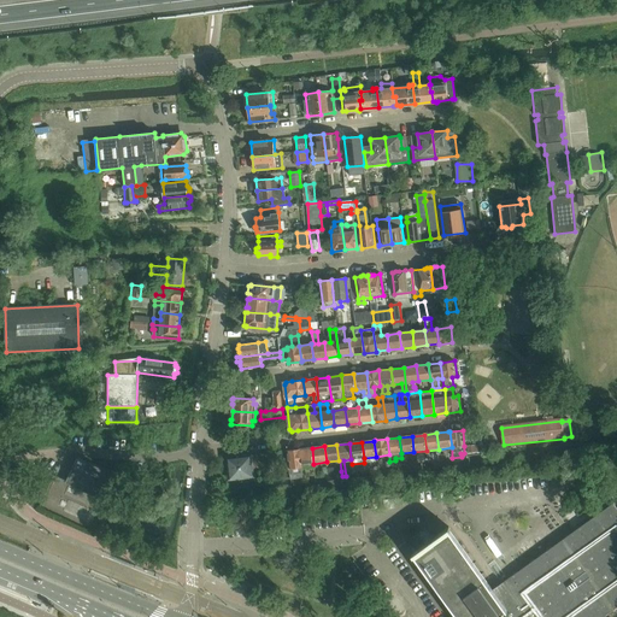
[(312,448),(300,450),(301,465),(313,464),(312,448)]
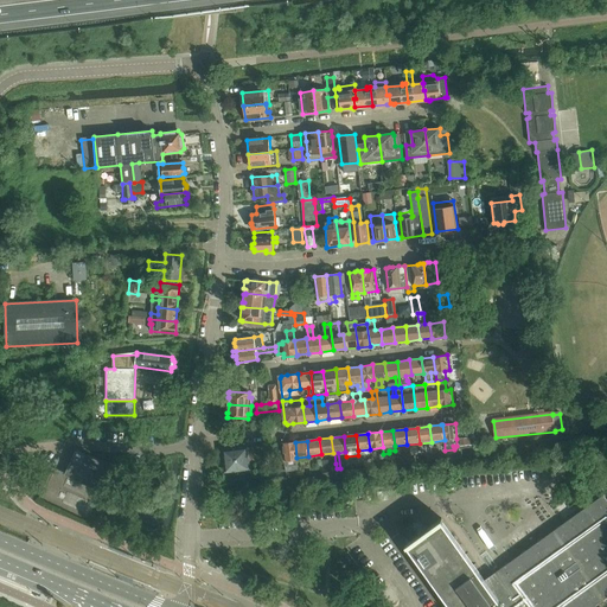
[(296,458),(295,442),(282,443),(285,467),(298,466),(296,458)]
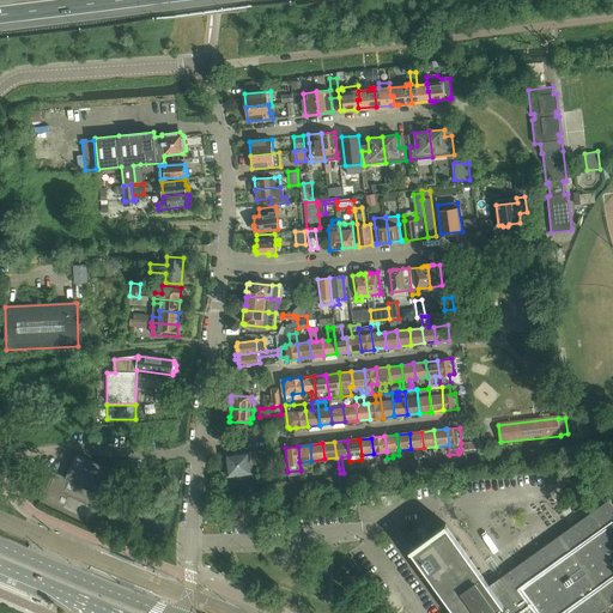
[(250,474),(252,474),(249,451),(248,451),(248,453),(228,455),(228,454),(226,455),(228,466),(226,468),(228,472),(229,473),(229,477),(230,477),(230,475),(250,473),(250,474)]
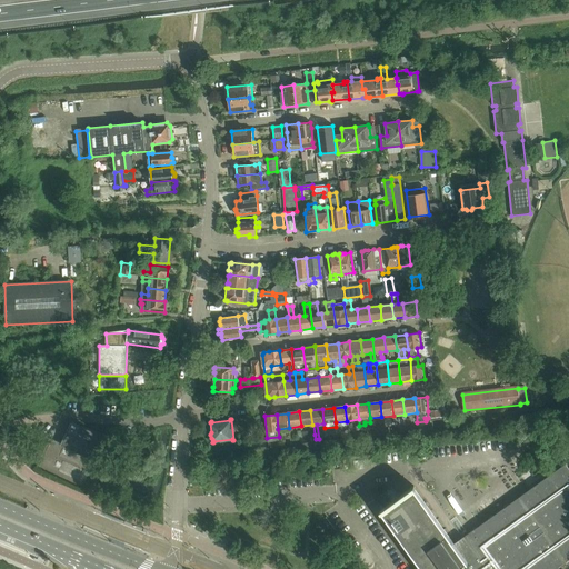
[(61,445),(95,460),(105,438),(71,422),(61,445)]
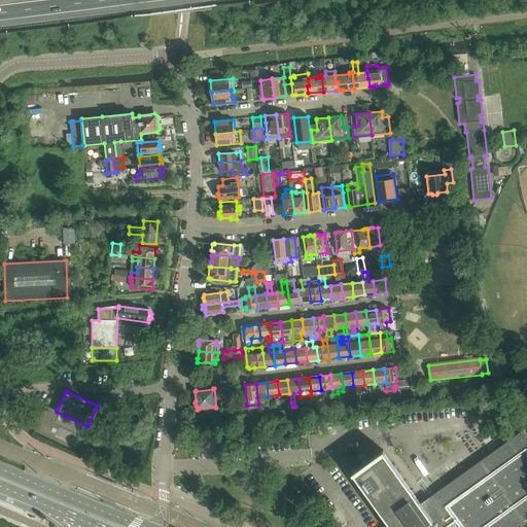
[(513,526),(517,525),(518,526),(525,522),(523,520),(526,517),(526,430),(525,428),(524,429),(516,435),(517,435),(514,438),(512,436),(508,440),(510,441),(494,452),(430,497),(431,498),(422,505),(384,453),(355,475),(392,526),(513,526)]
